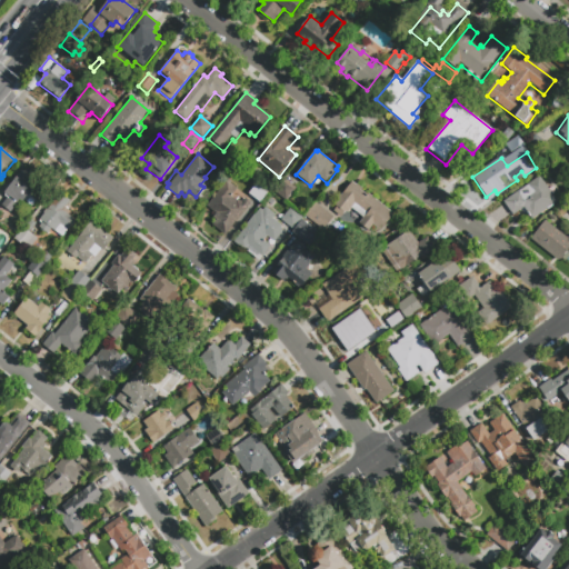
[(41,188),(36,196),(39,198),(31,207),(27,202),(28,201),(25,199),(11,216),(0,207),(8,197),(5,193),(22,171),(33,180),(32,181),(41,188)]
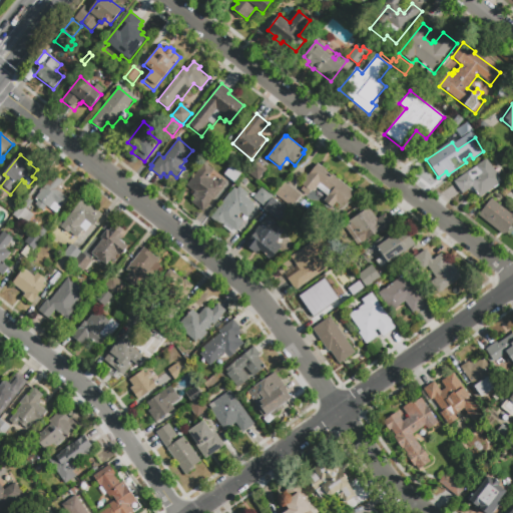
[(462,193),(454,181),(486,158),(502,181),(479,197),(472,187),(462,193)]
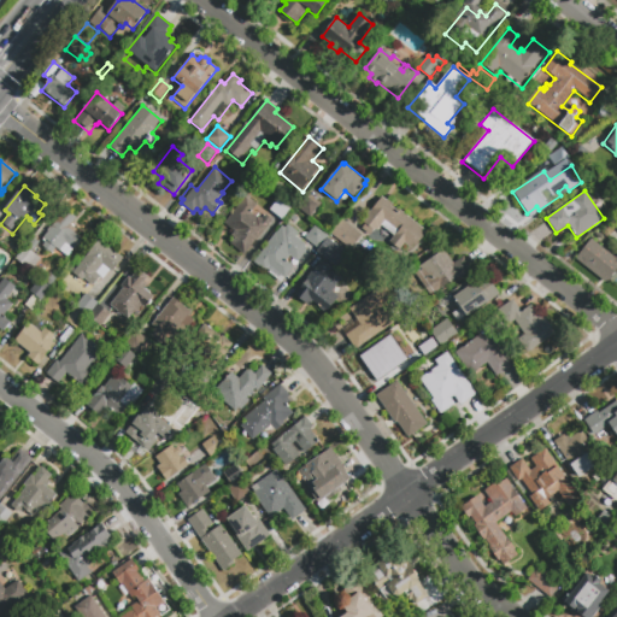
[(246,195),(257,204),(251,213),(257,217),(258,216),(263,218),(265,215),(271,219),(245,254),(230,242),(234,238),(231,235),(235,230),(224,223),(246,195)]
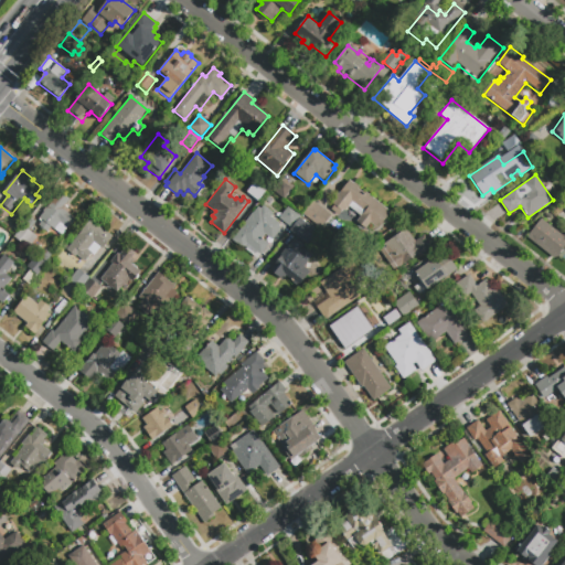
[(285,200),(275,192),(284,179),(295,187),(285,200)]
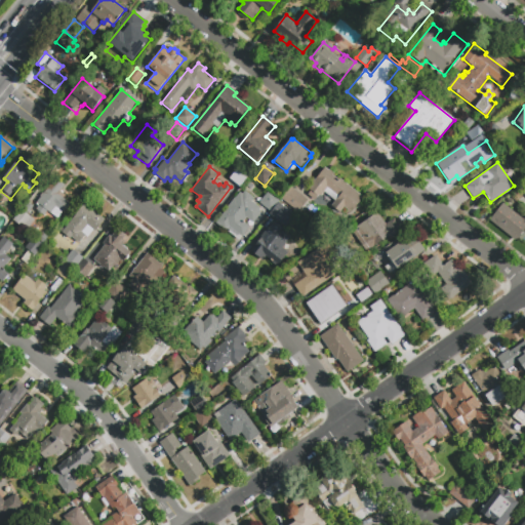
[(309,188),(325,167),(329,170),(329,169),(334,174),(333,175),(339,180),(340,178),(364,198),(355,209),(353,208),(350,211),(345,206),(339,212),(331,206),(335,201),(324,192),(321,196),(320,195),(315,200),(308,194),(311,190),(309,188)]
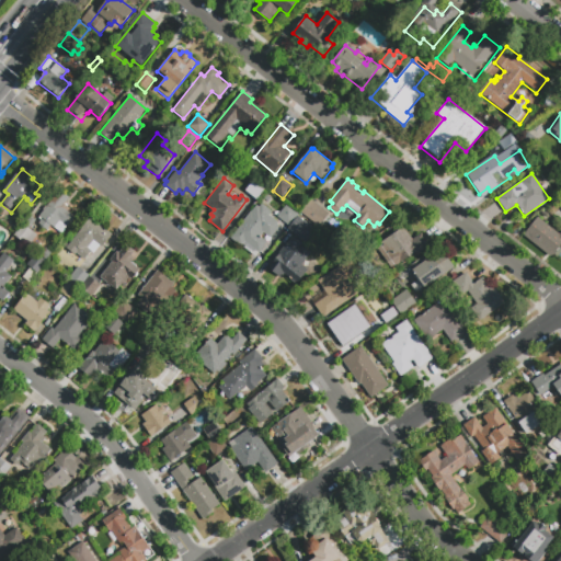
[(265,189),(256,201),(244,191),(254,180),(265,189)]
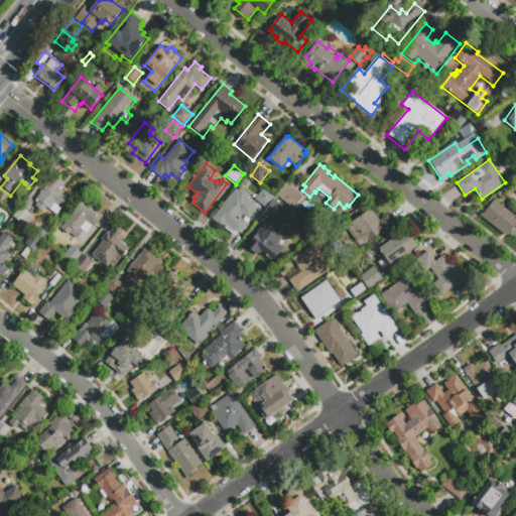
[(33,195),(50,171),(63,181),(59,187),(62,188),(61,190),(63,191),(61,195),(70,200),(55,218),(45,210),(41,214),(37,211),(38,210),(31,205),(35,200),(35,201),(37,198),(33,195)]
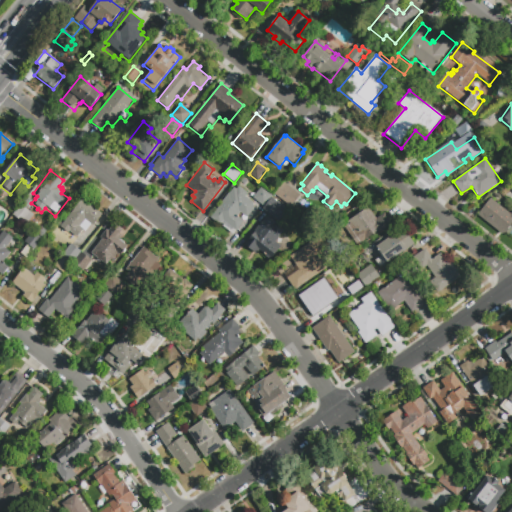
[(299,195),(290,206),(274,193),(283,182),(299,195)]
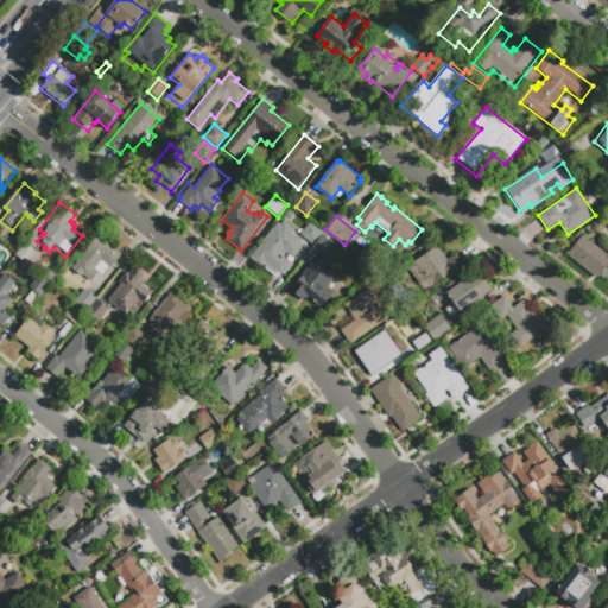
[(301,248),(280,273),(265,261),(261,266),(251,258),(264,240),(264,239),(272,229),(278,223),(280,225),(284,221),(295,229),(291,233),(293,235),(301,240),(301,248)]
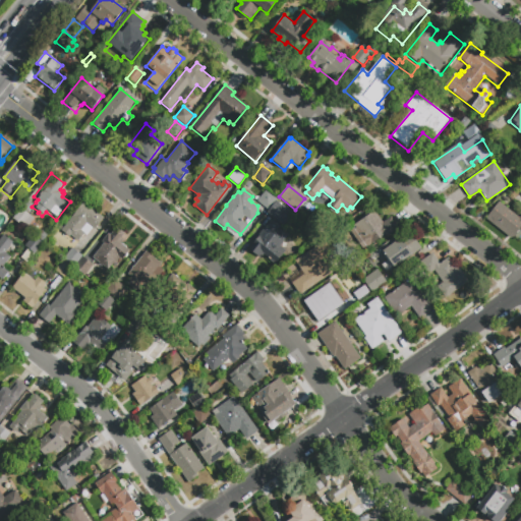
[(277,199),(268,210),(257,201),(267,190),(277,199)]
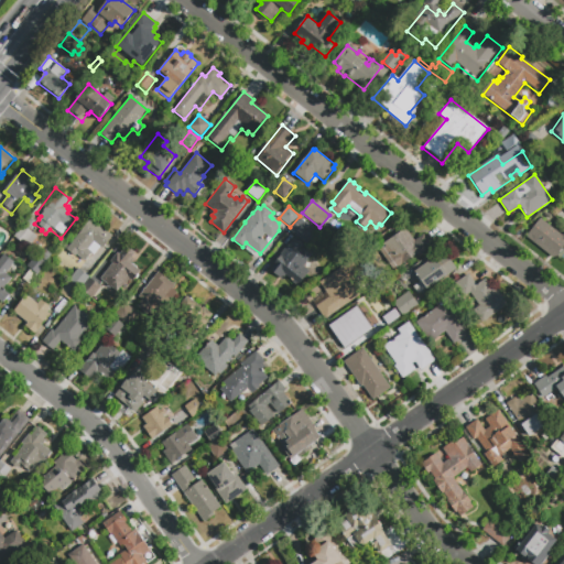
[(74,257),(65,250),(91,218),(114,236),(102,249),(100,248),(94,257),(90,255),(84,262),(75,256),(74,257)]
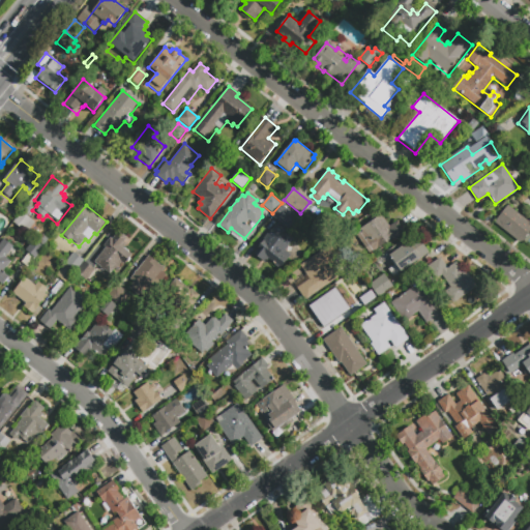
[(271,217),(282,205),(297,218),(288,231),(271,217)]
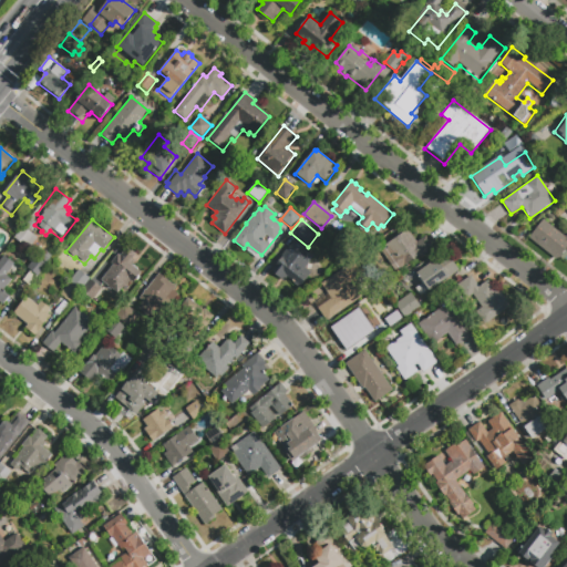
[(528,239),(543,219),(566,238),(566,236),(566,250),(557,261),(528,239)]
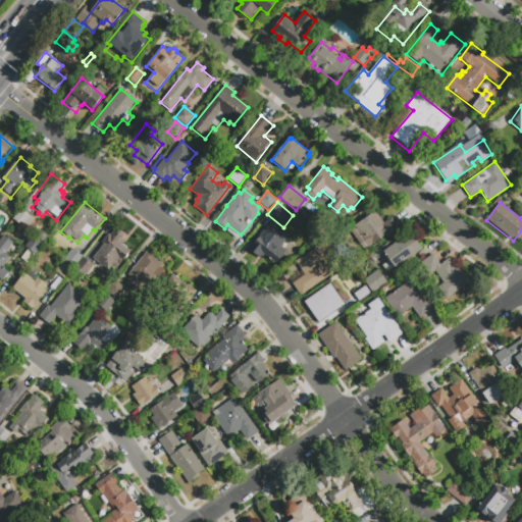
[(27,229),(13,219),(21,209),(35,219),(27,229)]
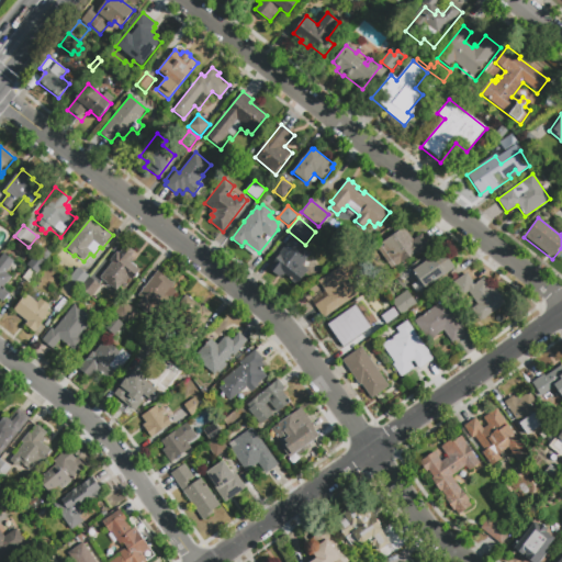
[(422,234),(430,245),(416,255),(415,254),(392,270),(375,245),(396,231),(397,232),(404,227),(413,239),(422,234)]
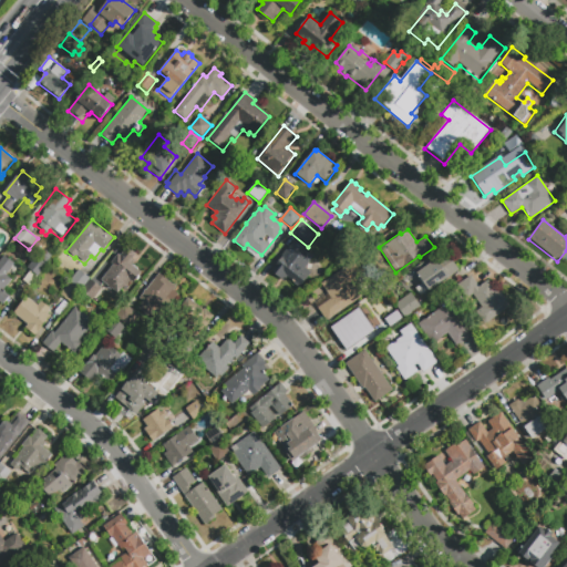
[(285,284),(270,272),(296,239),(306,248),(303,250),(305,251),(306,250),(313,256),(305,267),(312,272),(298,289),(292,285),(292,284),(288,280),(285,284)]
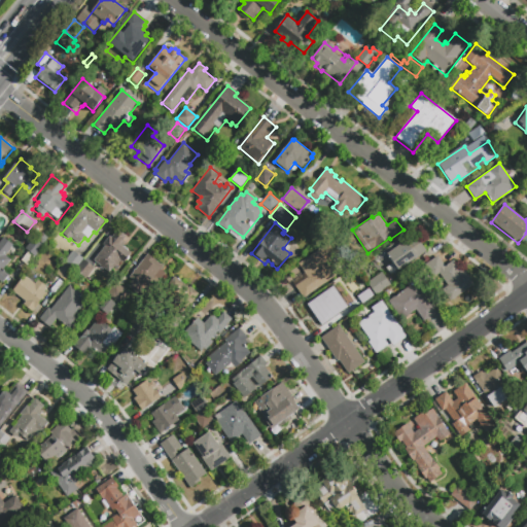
[(100,267),(93,261),(105,246),(103,245),(109,236),(111,238),(117,230),(126,236),(121,241),(125,243),(121,246),(131,253),(124,264),(120,261),(116,267),(115,266),(109,274),(103,269),(103,270),(100,268),(100,267)]
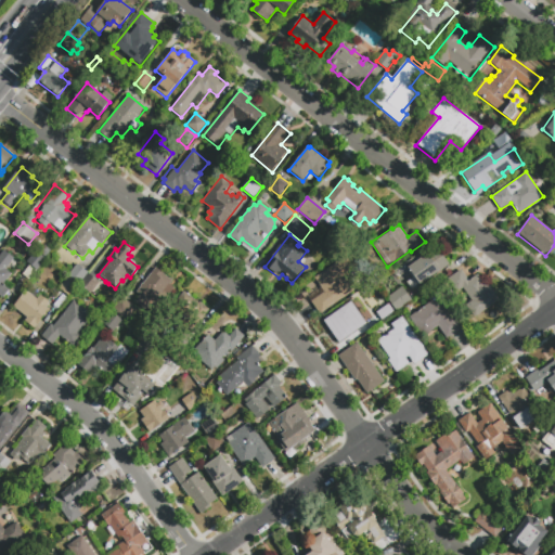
[(52,250),(37,271),(27,262),(42,243),(52,250)]
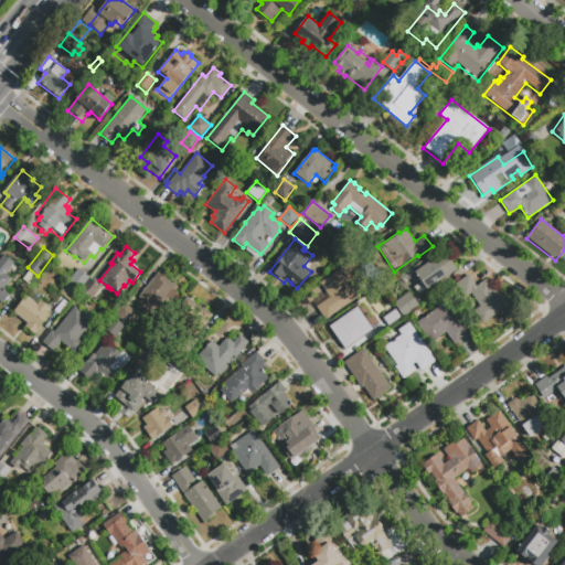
[(443,252),(456,269),(427,290),(426,289),(418,295),(413,287),(420,281),(411,268),(426,258),(429,262),(443,252)]
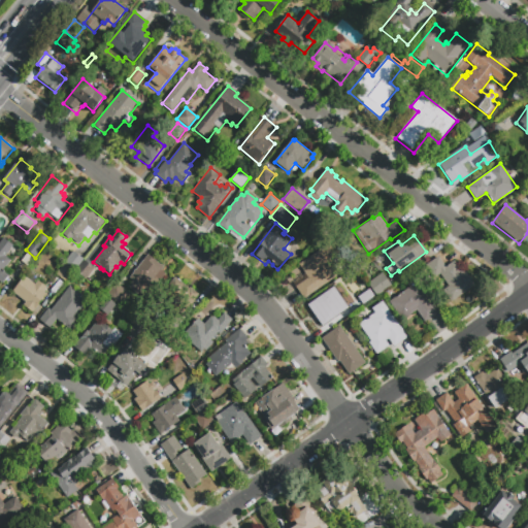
[(0,243),(4,238),(13,245),(5,256),(11,261),(7,267),(12,271),(2,285),(0,283),(0,243)]
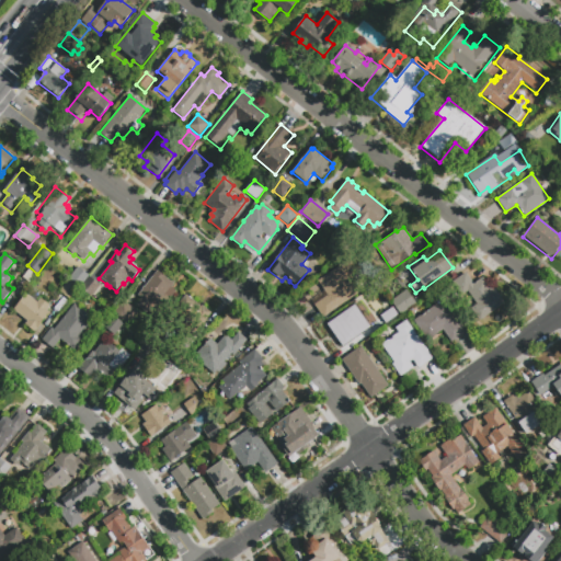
[(323,318),(315,305),(328,296),(318,281),(350,259),(361,274),(350,282),(358,295),(323,318)]
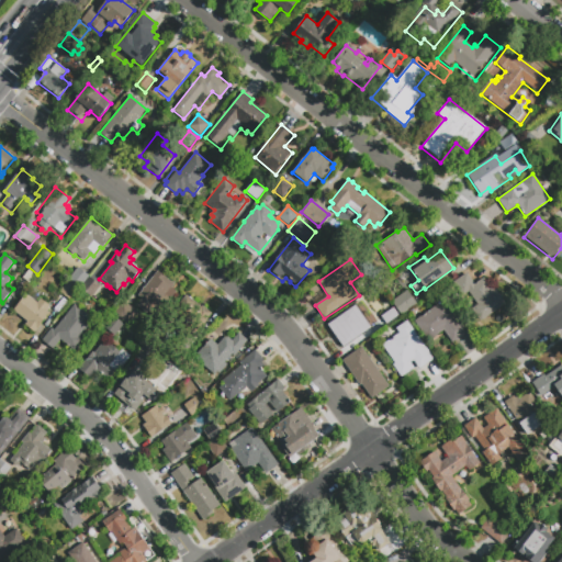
[(89,276),(80,288),(69,279),(78,267),(89,276)]
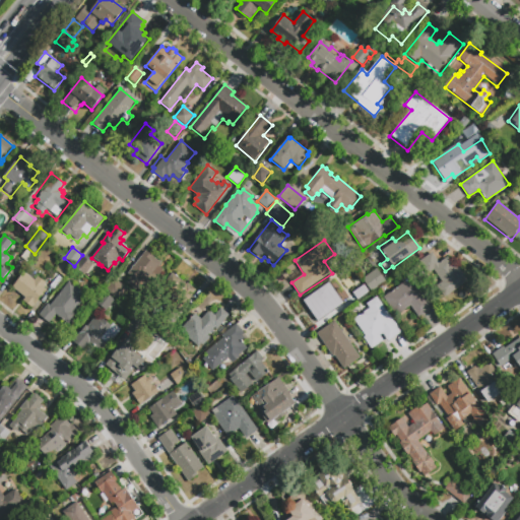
[(163,266),(140,295),(128,285),(132,279),(129,276),(146,253),(163,266)]
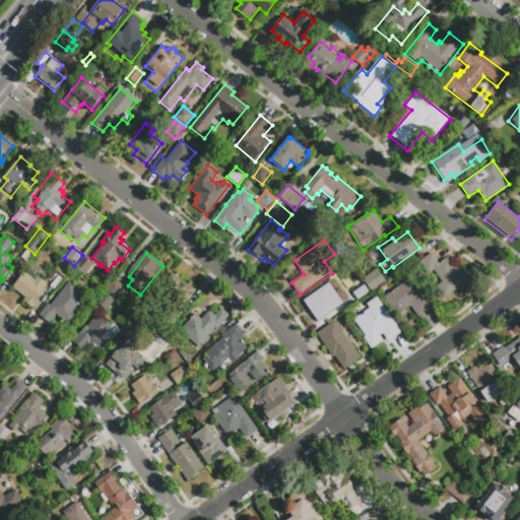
[(420,262),(432,254),(439,264),(448,257),(457,270),(459,269),(468,282),(445,299),(420,262)]
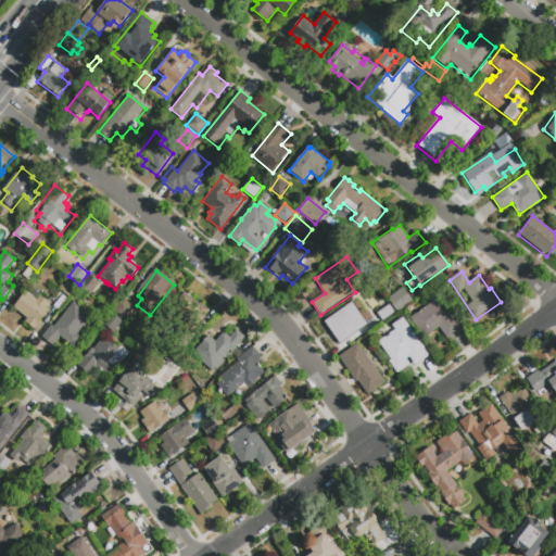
[(101,283),(91,294),(80,286),(90,274),(101,283)]
